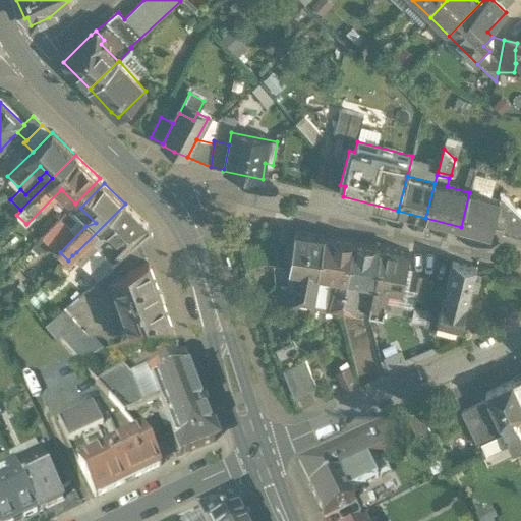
[(520,215),(501,195),(500,199),(469,192),(461,227),(490,234),(494,222),(504,225),(502,233),(520,236),(520,215)]
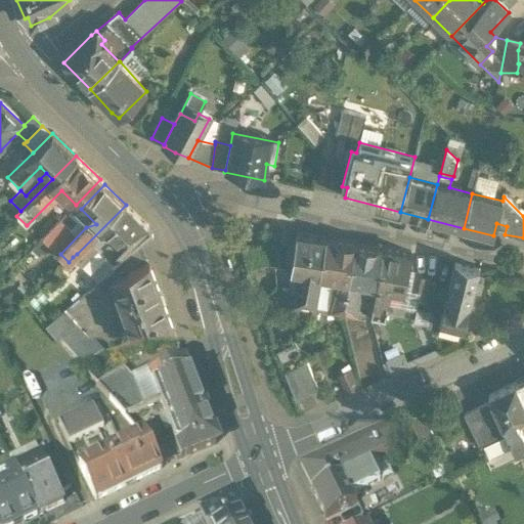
[(77,254),(73,257),(82,266),(97,250),(107,241),(110,235),(117,242),(114,245),(121,252),(147,225),(126,205),(77,254)]
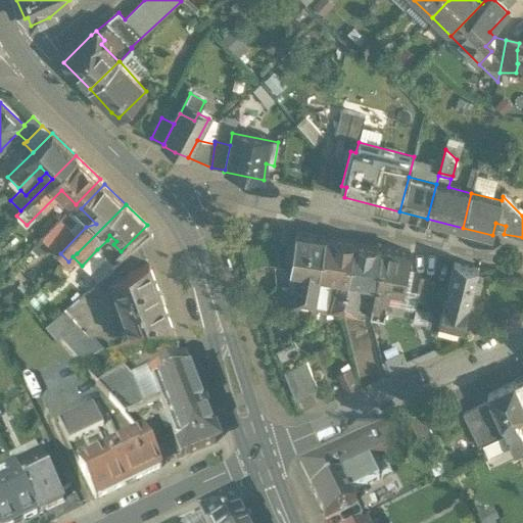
[(58,220),(41,238),(55,252),(62,245),(60,244),(72,233),(58,220)]
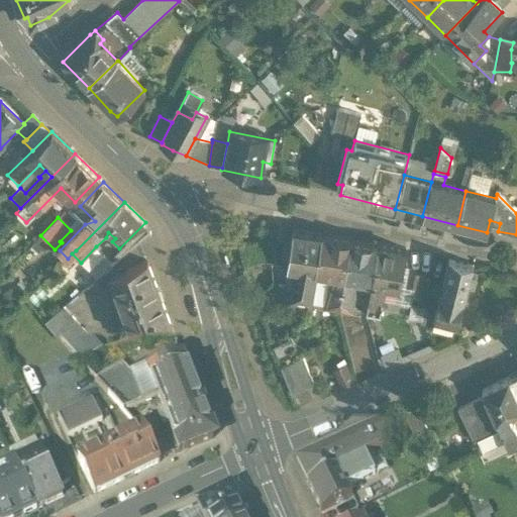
[(322,235),(292,230),(290,242),(285,241),(282,257),(288,259),(286,267),(303,269),(298,301),(309,303),(315,271),(322,235)]
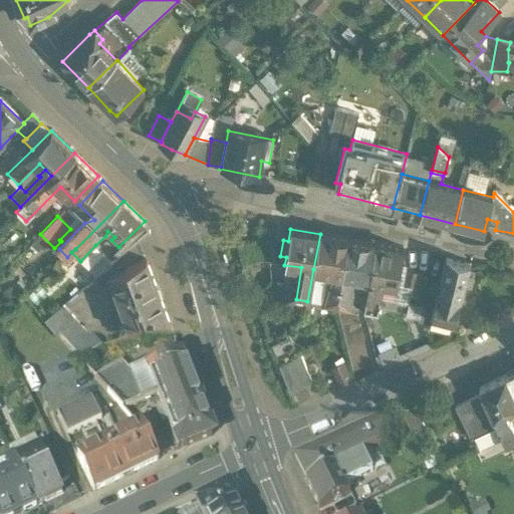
[(348,239),(320,234),(313,269),(328,272),(322,305),(335,307),(348,239)]
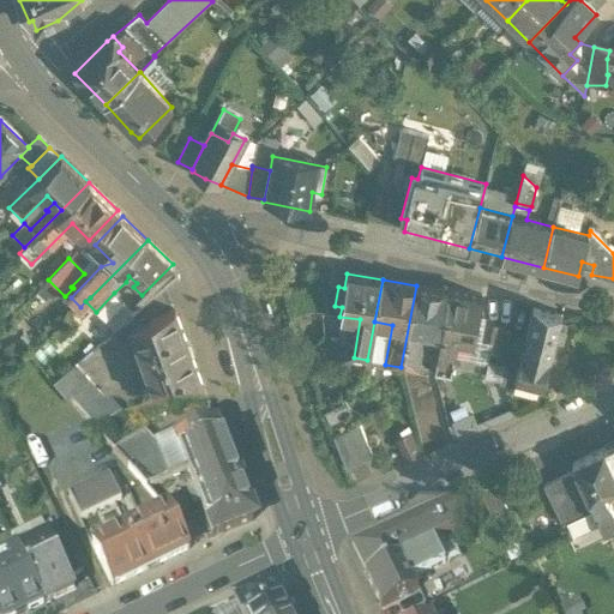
[(449,290),(416,286),(401,367),(417,371),(425,331),(440,333),(441,333),(449,290)]
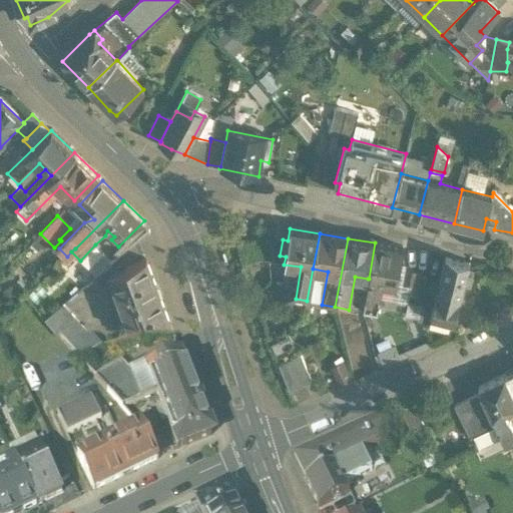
[(402,247),(375,242),(369,279),(368,279),(362,311),(376,313),(381,287),(379,281),(396,284),(402,247)]
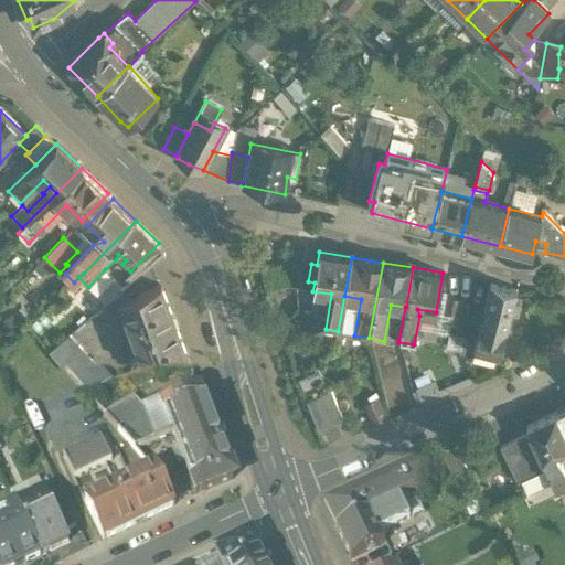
[(105,269),(88,287),(95,294),(85,301),(95,312),(121,289),(105,269)]
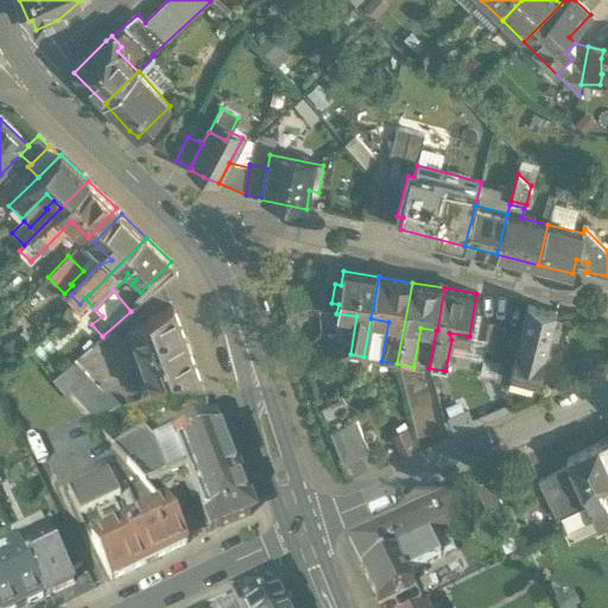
[(555,311),(527,304),(510,375),(537,382),(555,311)]
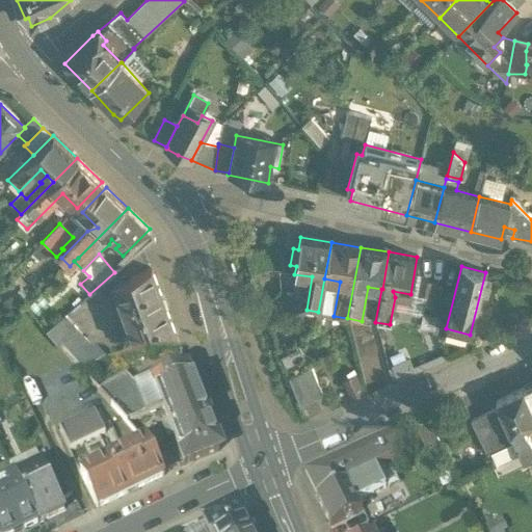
[(151,268),(129,276),(131,283),(114,290),(136,349),(132,351),(132,352),(176,337),(151,268)]
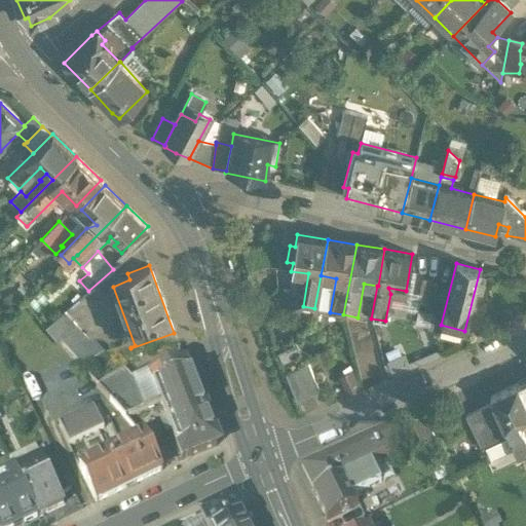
[(102,358),(63,311),(44,327),(81,370),(102,358)]
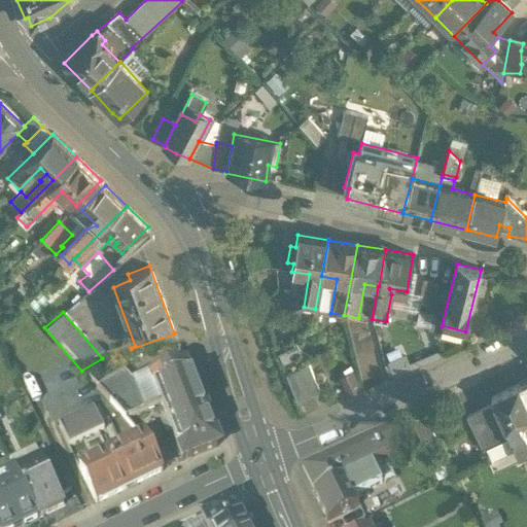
[(185,363),(148,377),(152,388),(161,409),(182,462),(217,449),(219,443),(194,373),(189,374),(185,363)]
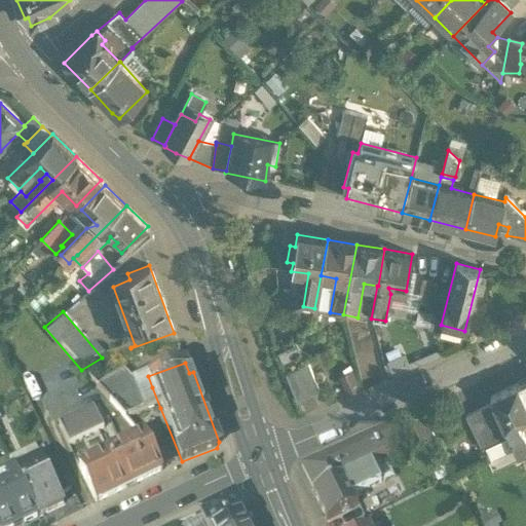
[(307,364),(285,374),(296,398),(318,387),(307,364)]
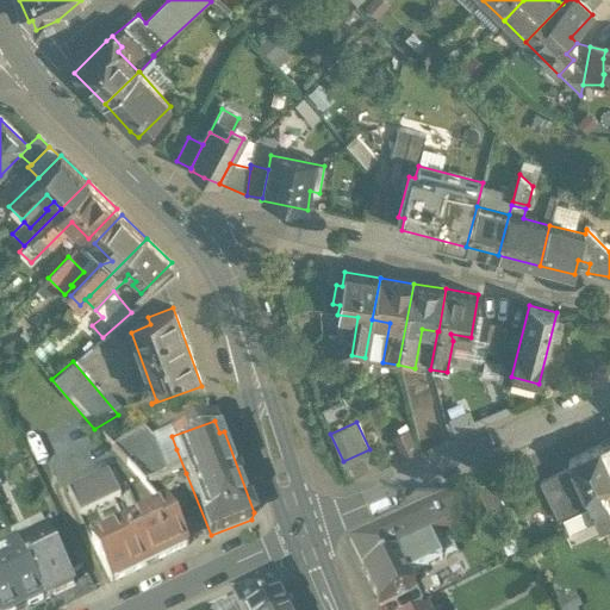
[(137,436),(130,425),(105,442),(145,489),(186,473),(176,449),(172,450),(172,449),(156,455),(144,431),(137,436)]
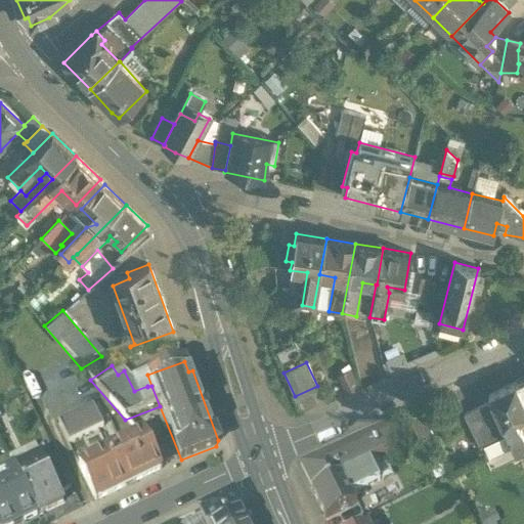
[(523,380),(487,397),(489,402),(506,435),(483,446),(489,459),(512,448),(515,455),(523,450),(523,440),(520,432),(519,433),(514,423),(523,417),(523,380)]
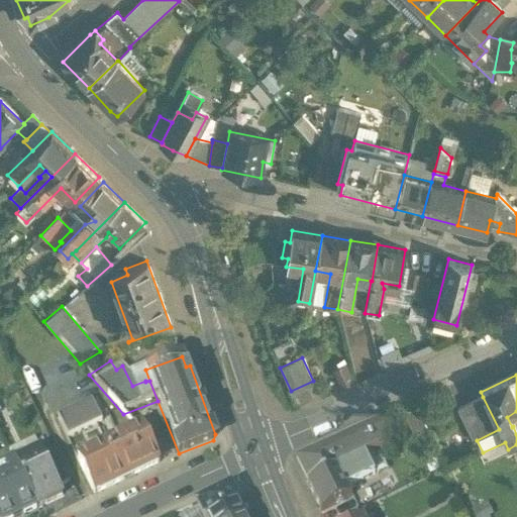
[(499,429),(483,397),(457,409),(474,441),(477,440),(499,429)]
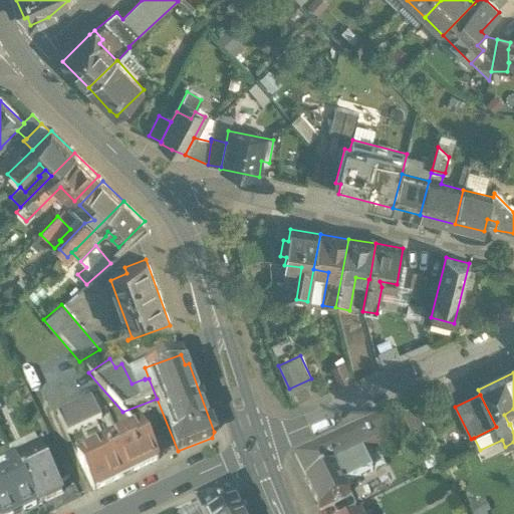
[(92,400),(57,417),(67,438),(79,432),(102,421),(92,400)]
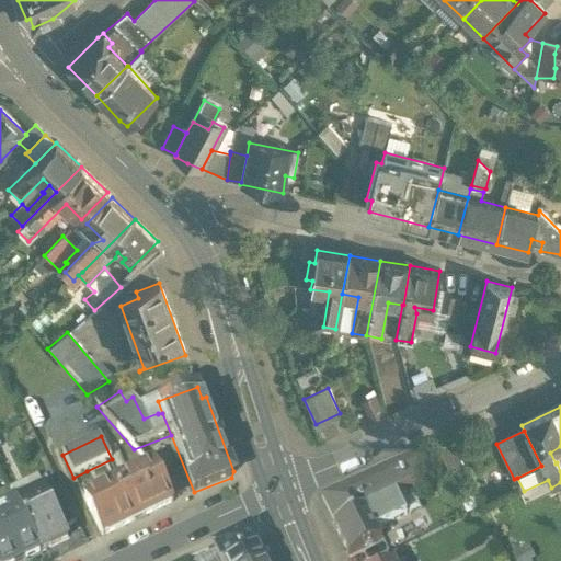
[(454,443),(442,448),(453,469),(465,464),(454,443)]
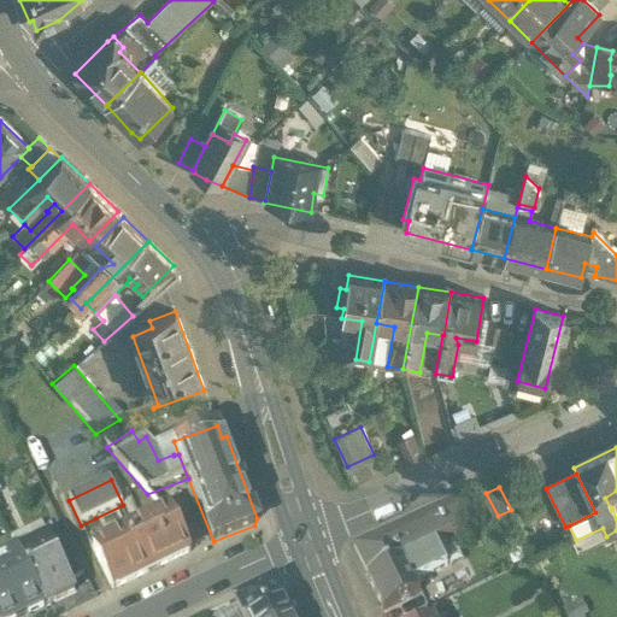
[(453,507),(413,526),(354,553),(368,580),(405,562),(428,550),(465,532),(453,507)]
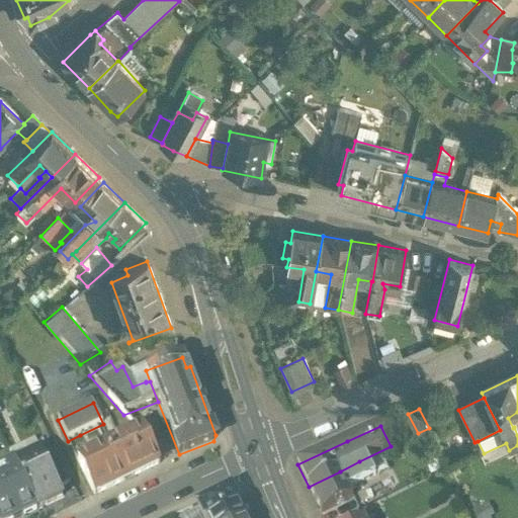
[(143,429),(107,446),(108,448),(93,455),(85,437),(82,439),(80,435),(68,441),(94,496),(159,464),(143,429)]
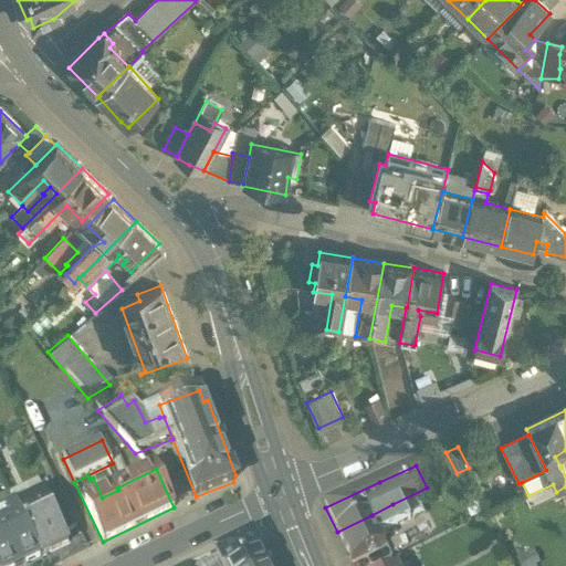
[(60,492),(46,499),(64,535),(77,528),(60,492)]
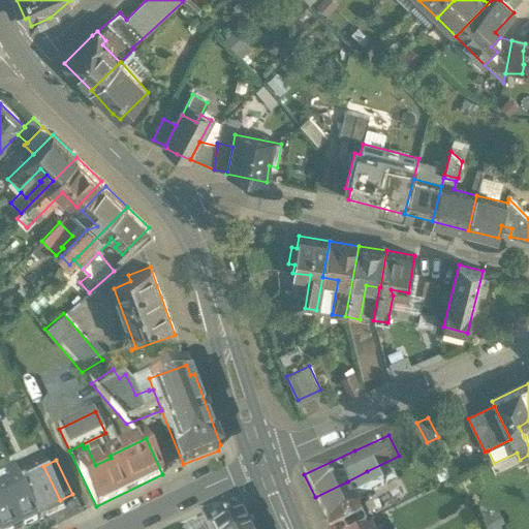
[(43,466),(42,463),(17,476),(38,521),(64,508),(43,466)]
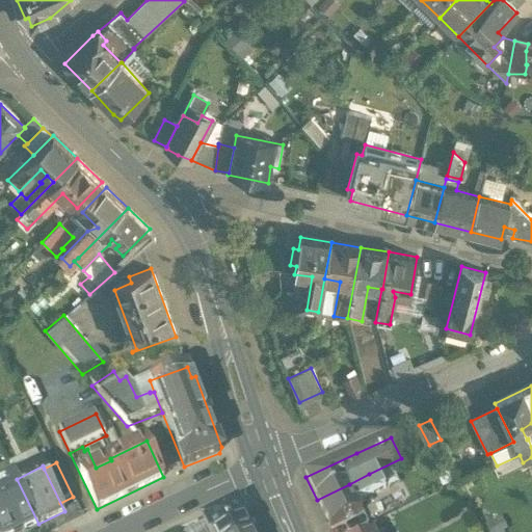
[(369,474),(349,484),(353,493),(373,483),(369,474)]
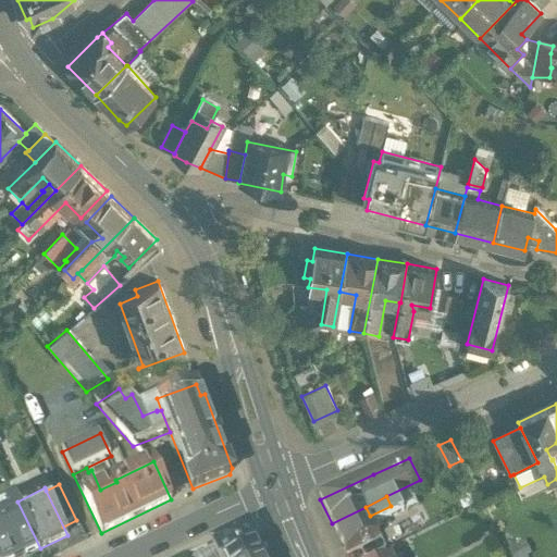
[(0,556),(21,556),(40,548),(17,502),(16,498),(0,506),(0,556)]
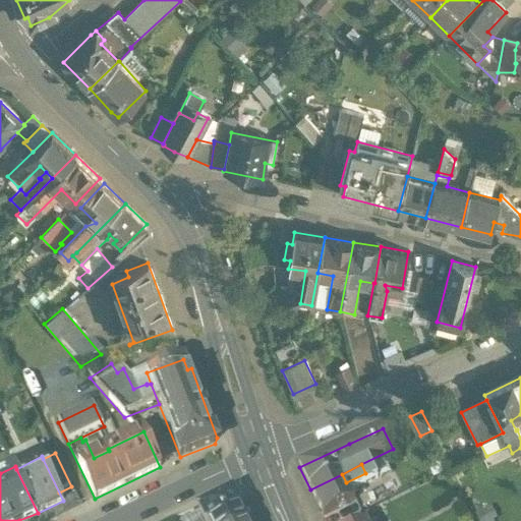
[(342,474),(310,489),(325,518),(356,503),(346,482),(342,474)]
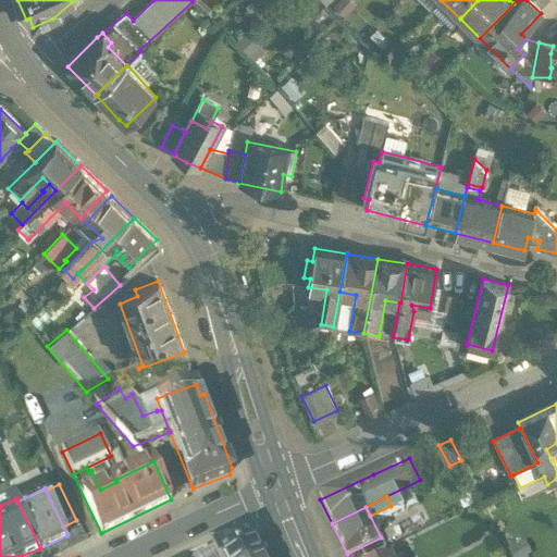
[(263,556),(248,525),(211,545),(218,556),(263,556)]
